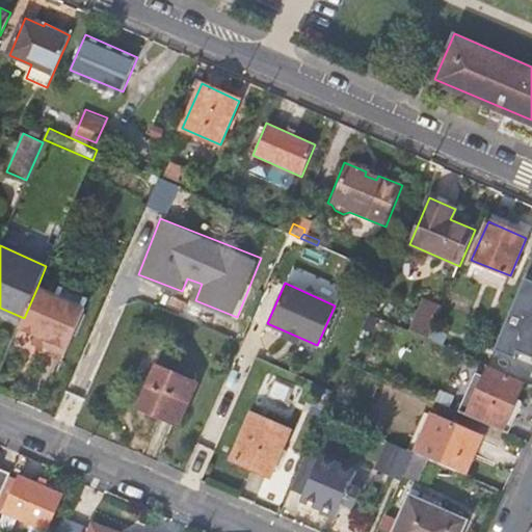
[(85,308),(37,287),(24,318),(20,327),(38,335),(48,339),(45,345),(65,354),(85,308)]
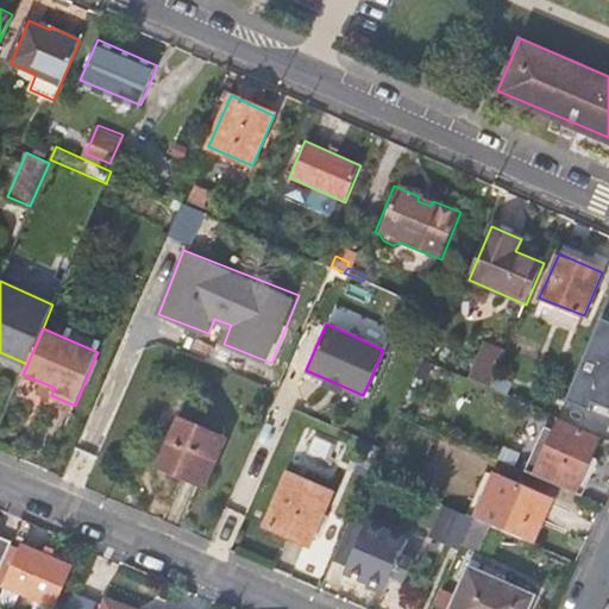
[(489,345),(473,381),(490,387),(506,352),(489,345)]
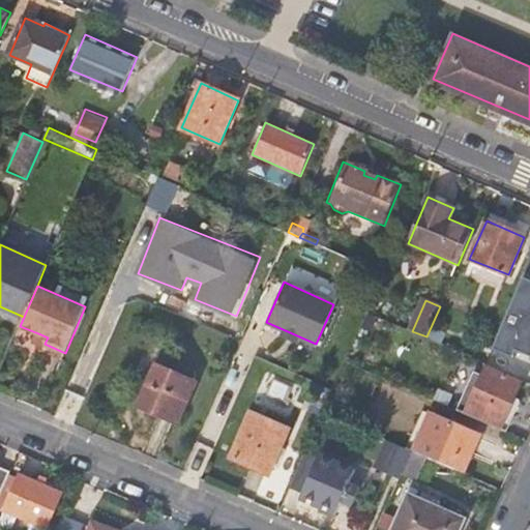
[(529,362),(529,337),(501,326),(484,362),(488,363),(523,379),(529,362)]
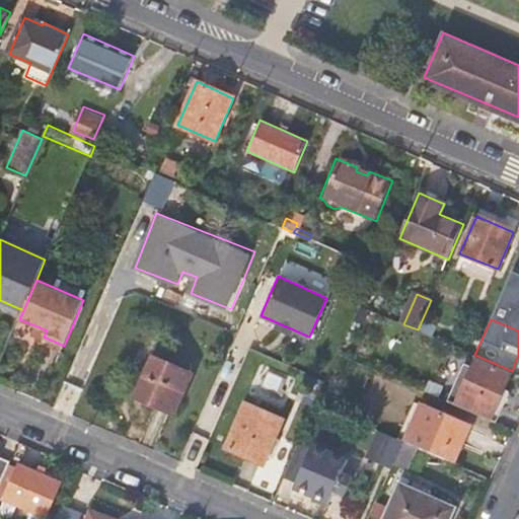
[(43,340),(44,337),(47,330),(38,326),(33,337),(43,340)]
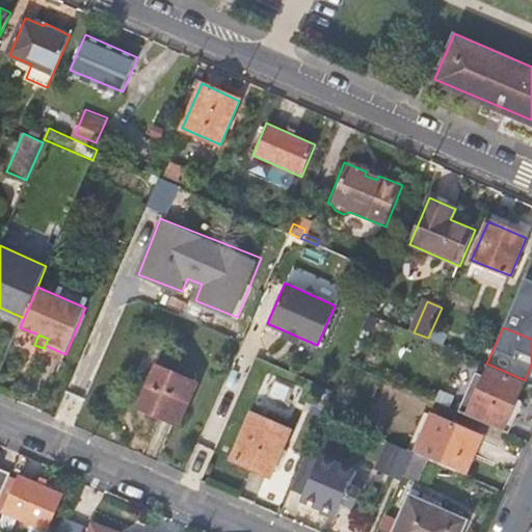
[(197,381),(157,364),(139,406),(179,424),(197,381)]
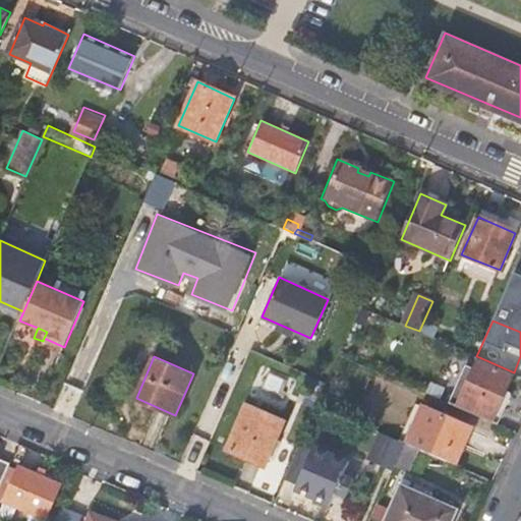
[(507,390),(514,372),(479,357),(473,369),(465,365),(453,392),(428,381),(424,391),(499,423),(512,393),(507,390)]
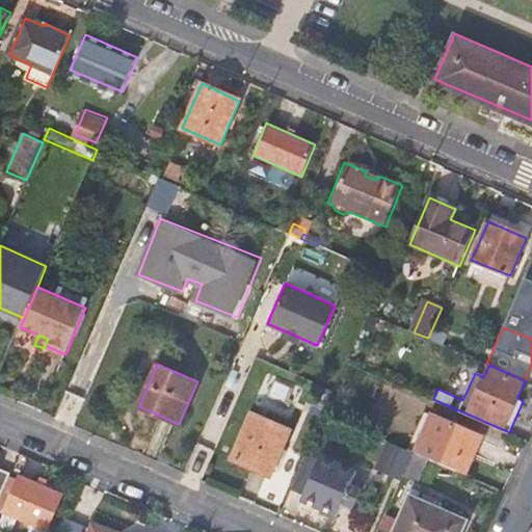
[(432,413),(415,452),(466,474),(483,434),(432,413)]
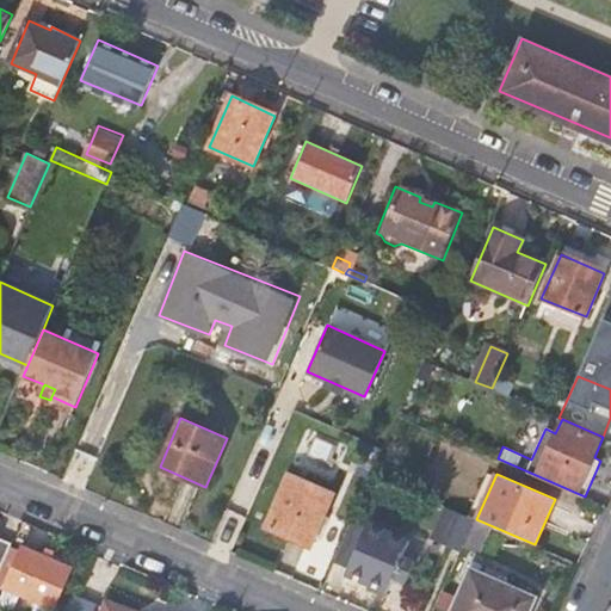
[(333,494),(291,475),(270,528),(310,547),(333,494)]
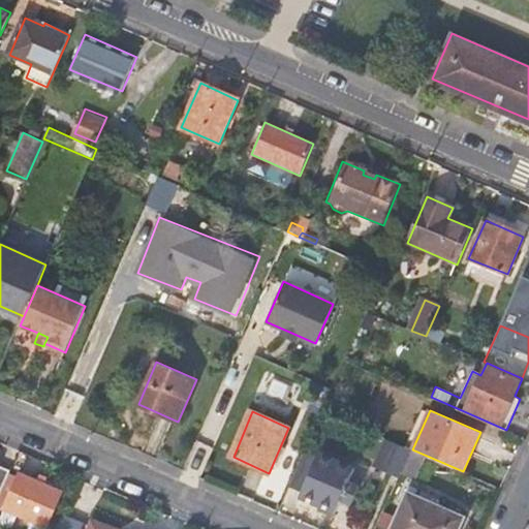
[(387,428),(383,437),(398,443),(401,433),(387,428)]
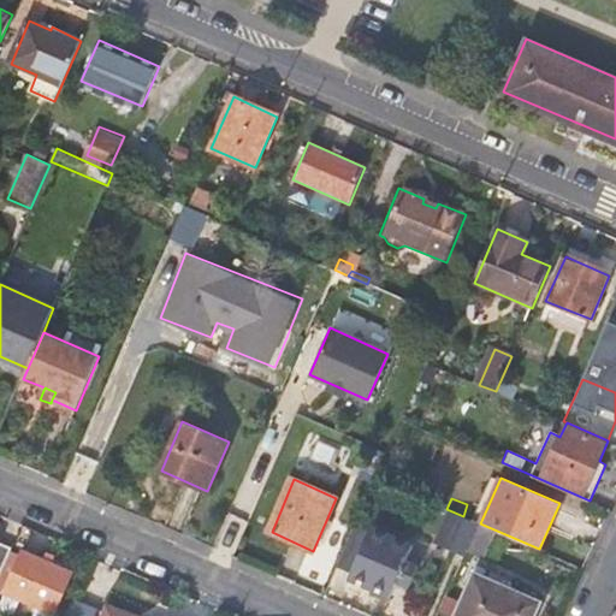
[(392,599),(415,544),(373,525),(348,580),(392,599)]
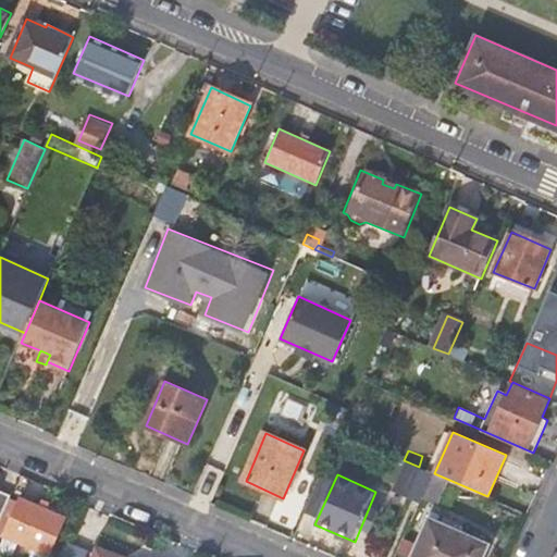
[(0,519),(9,498),(10,498),(0,493),(0,519)]
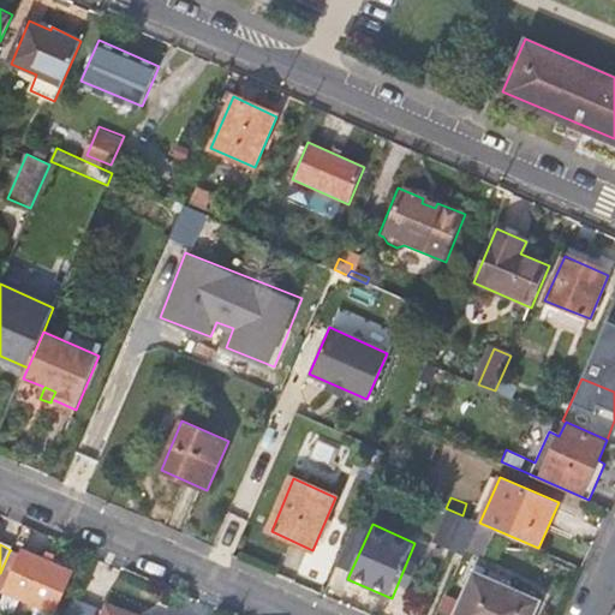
[(22,555),(10,550),(0,573),(0,586),(7,590),(22,555)]
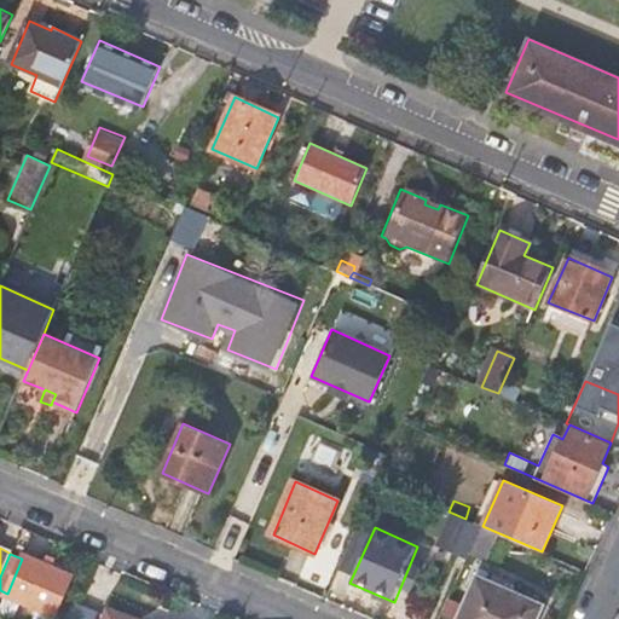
[(73,574),(24,554),(22,559),(7,594),(6,596),(55,617),(73,574)]
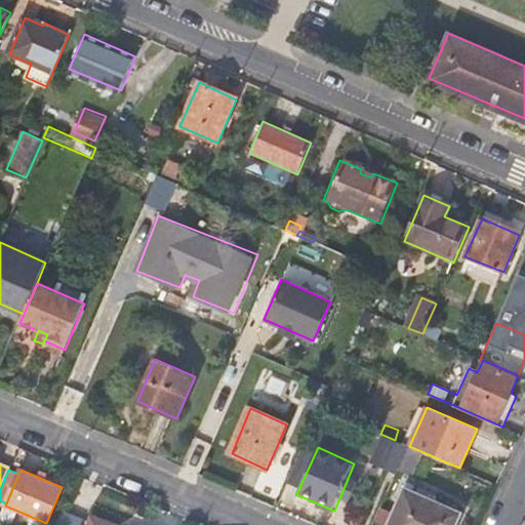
[(456,524),(462,512),(406,486),(387,524),(456,524)]
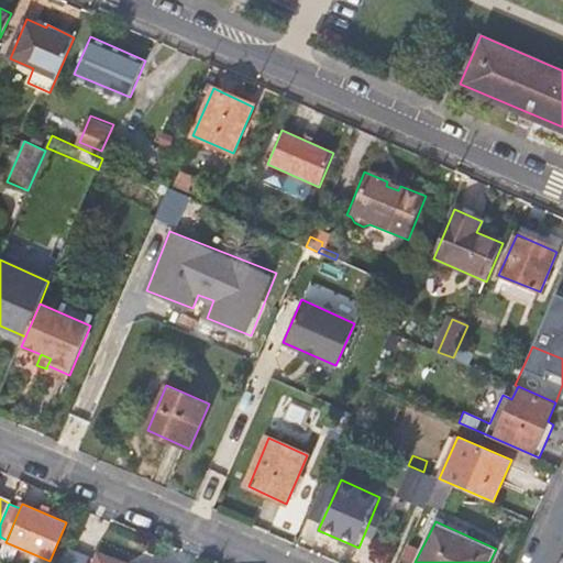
[(86,562),(88,559),(75,553),(70,562),(86,562)]
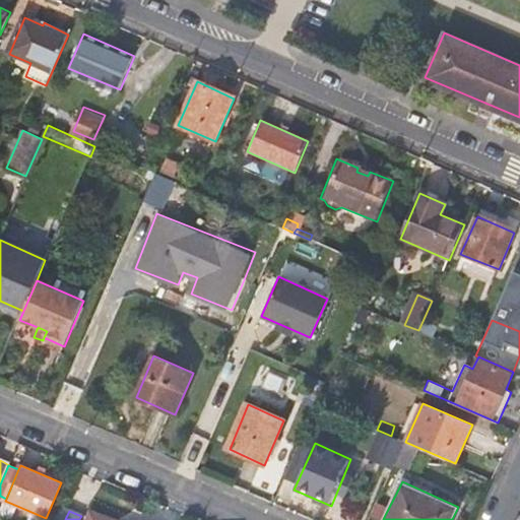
[(116,519),(95,511),(88,514),(86,519),(116,519)]
